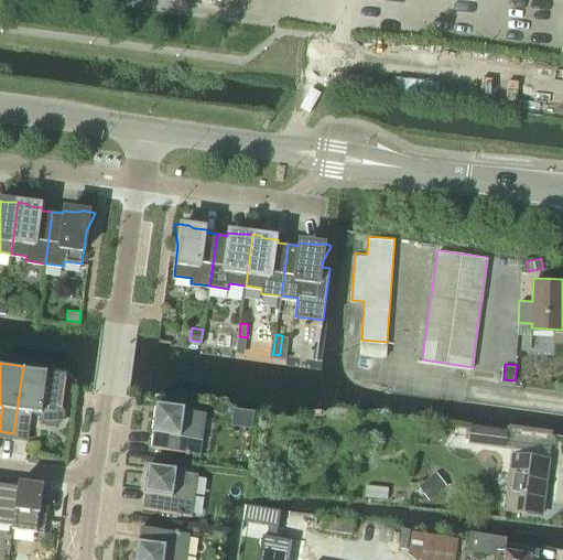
[(47,369),(23,366),(13,433),(29,435),(32,410),(41,411),(41,416),(43,420),(46,423),(51,424),(55,424),(60,422),(62,419),(64,415),(63,410),(61,406),(62,406),(66,378),(65,378),(66,372),(47,369)]
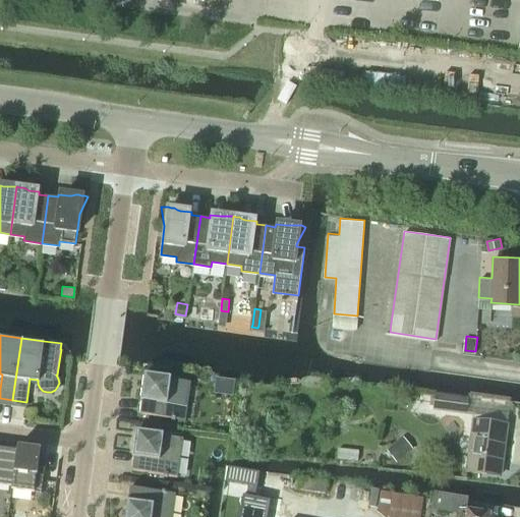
[(170,377),(170,376),(143,371),(140,398),(141,399),(139,412),(172,416),(171,418),(175,418),(175,417),(185,418),(185,417),(184,417),(189,381),(190,381),(190,380),(170,377)]
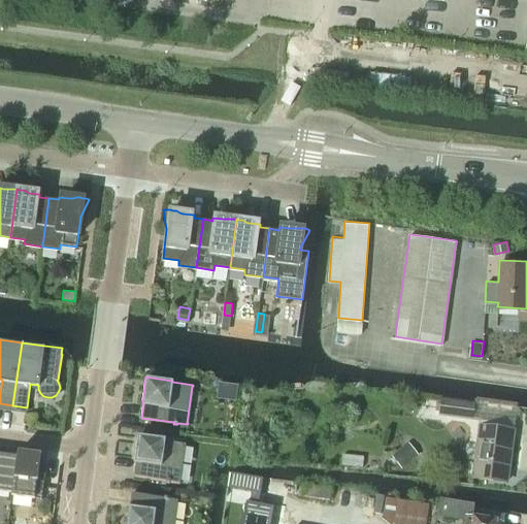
[(238,384),(220,382),(219,396),(236,398),(238,384)]
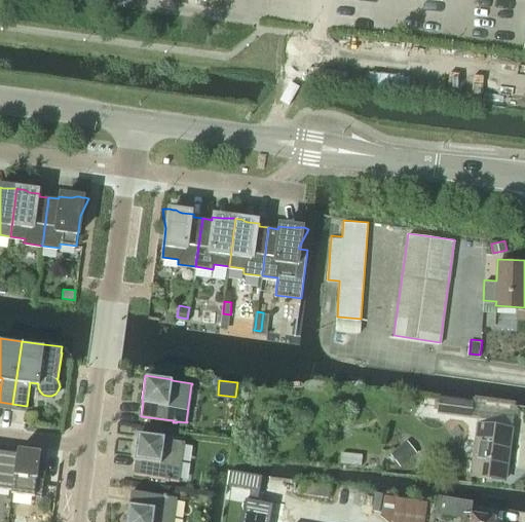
[(440,396),(438,410),(471,414),(473,400),(440,396)]
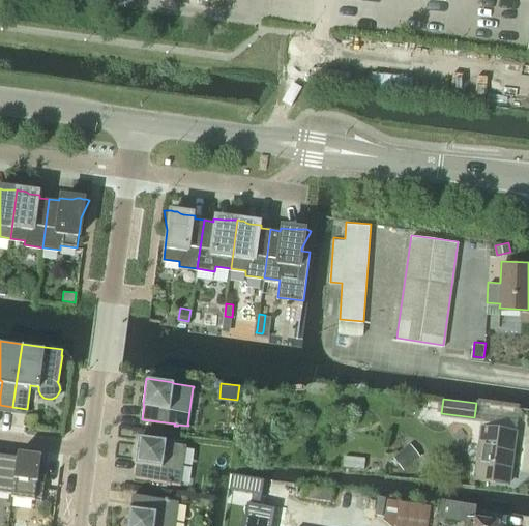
[(476,477),(508,481),(516,430),(482,426),(476,477)]
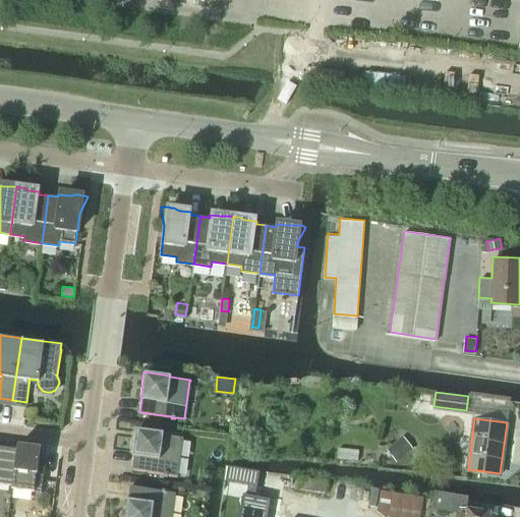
[(132,455),(133,455),(132,469),(164,473),(164,474),(167,475),(168,473),(177,475),(177,474),(181,437),(182,438),(182,437),(162,434),(162,433),(136,428),(132,455)]
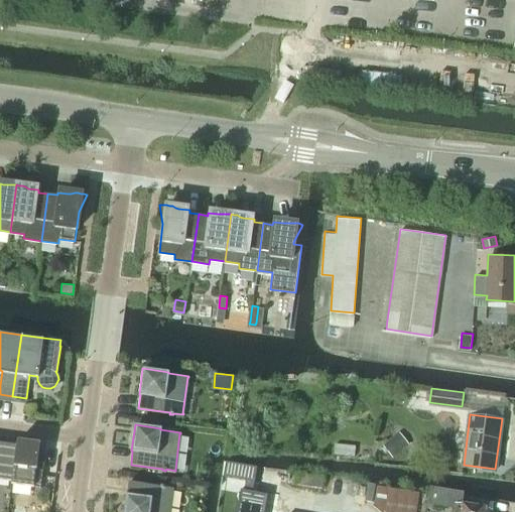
[(383,443),(393,456),(409,442),(399,430),(383,443)]
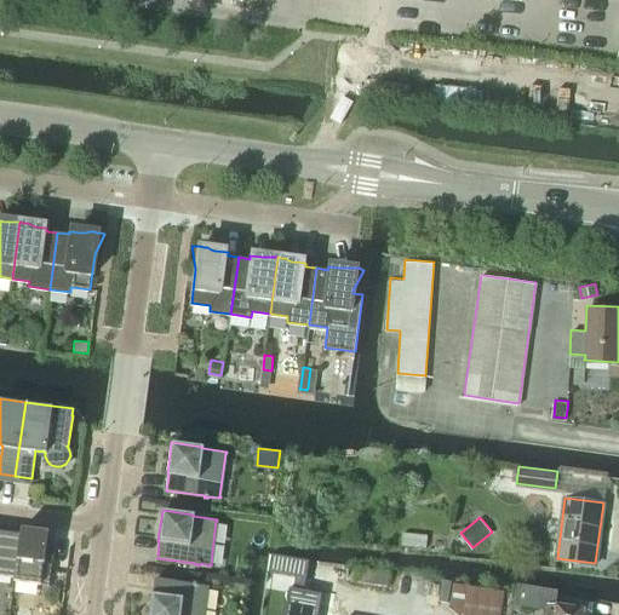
[(0,524),(0,574),(13,576),(13,579),(16,580),(22,528),(21,528),(19,534),(5,532),(5,526),(0,524)]
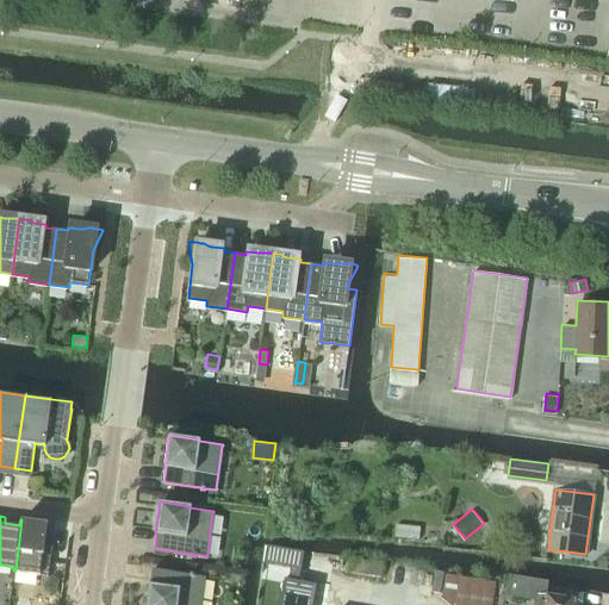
[(22,519),(16,571),(49,574),(53,541),(53,536),(45,535),(47,523),(22,519)]
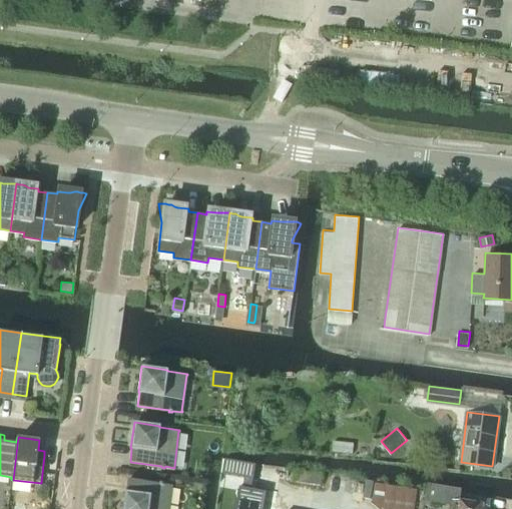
[(333,440),(332,450),(353,452),(354,442),(333,440)]
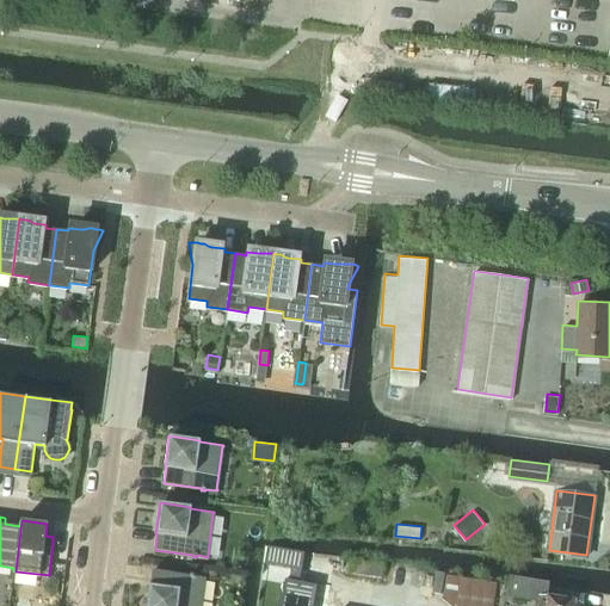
[(267,545),(264,562),(291,567),(302,569),(305,551),(267,545)]
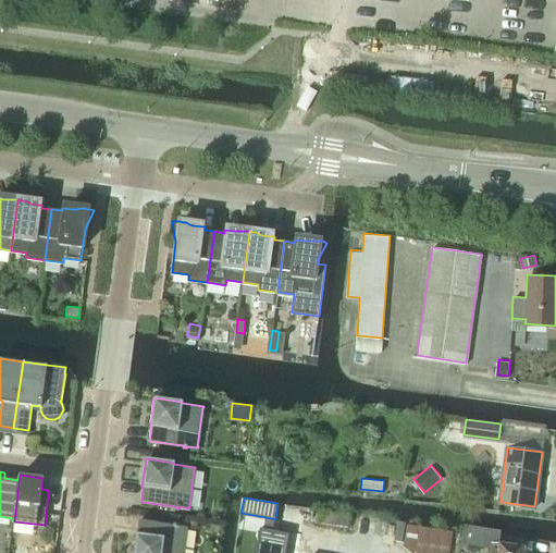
[(324,511),(323,524),(347,526),(348,513),(324,511)]
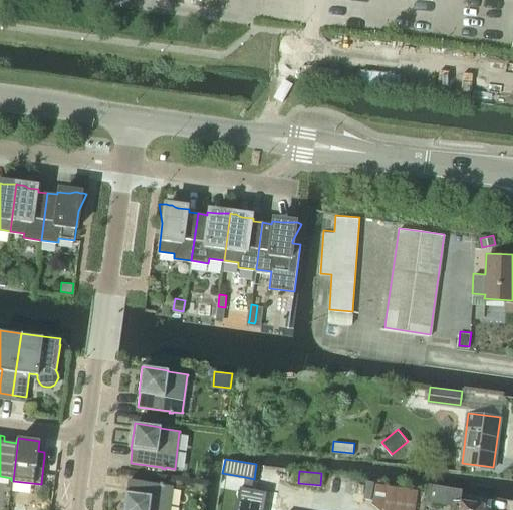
[(240,486),(235,509),(263,509),(267,491),(252,488),(254,479),(245,477),(243,487),(240,486)]
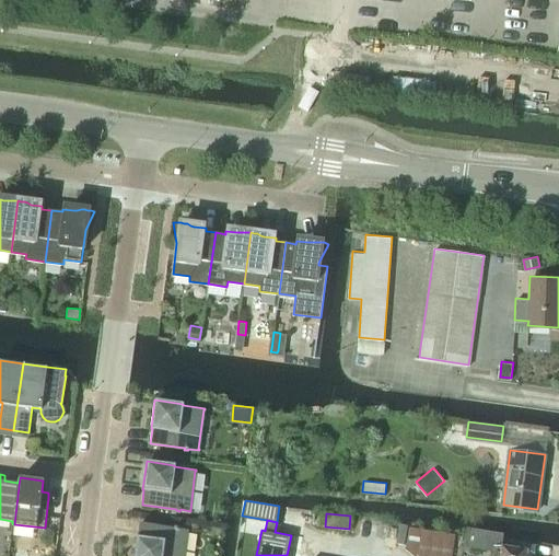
[(177,528),(178,526),(174,525),(174,526),(139,522),(138,536),(136,536),(132,555),(183,555),(187,530),(188,530),(188,529),(177,528)]
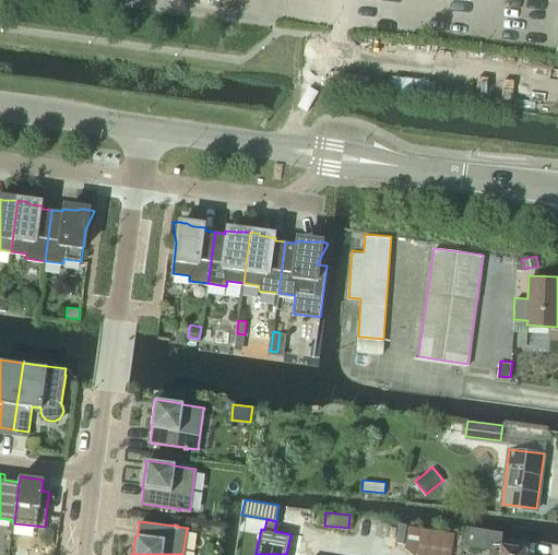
[(408,524),(405,546),(415,554),(450,554),(454,531),(408,524)]
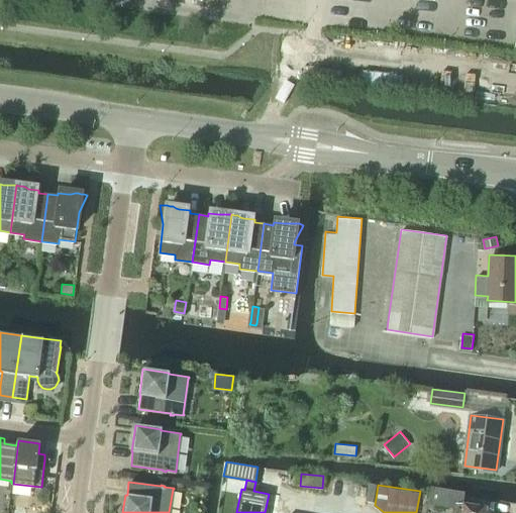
[(428,503),(456,509),(455,512),(490,512),(491,509),(462,504),(465,492),(430,486),(428,503)]
